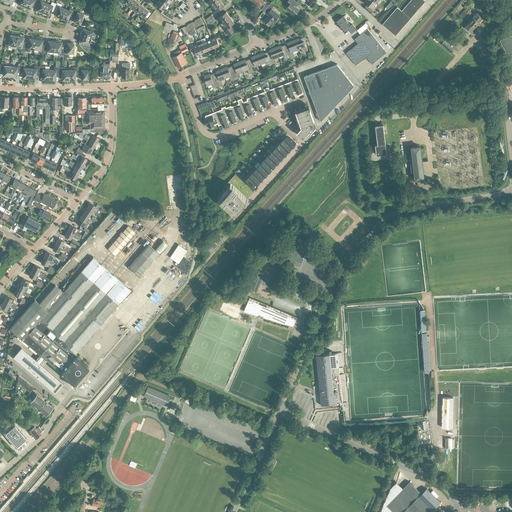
[(35,6),(37,0),(26,0),(24,7),(30,9),(32,5),(35,6)]
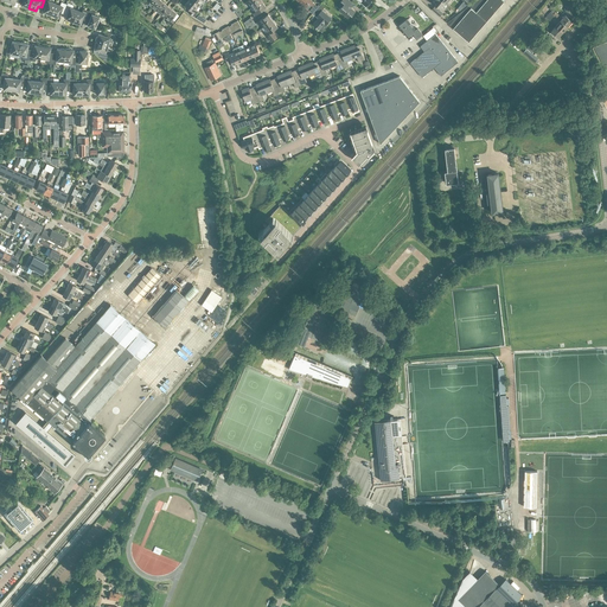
[(51,14),(55,4),(50,1),(50,0),(44,0),(42,7),(45,8),(43,12),(51,14)]
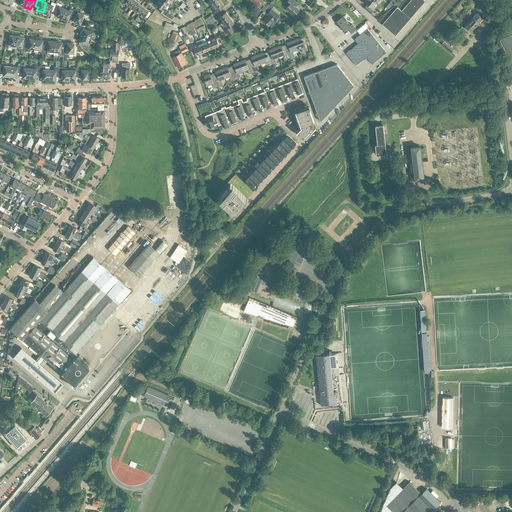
[(131,9),(137,1),(135,0),(131,0),(127,6),(131,9)]
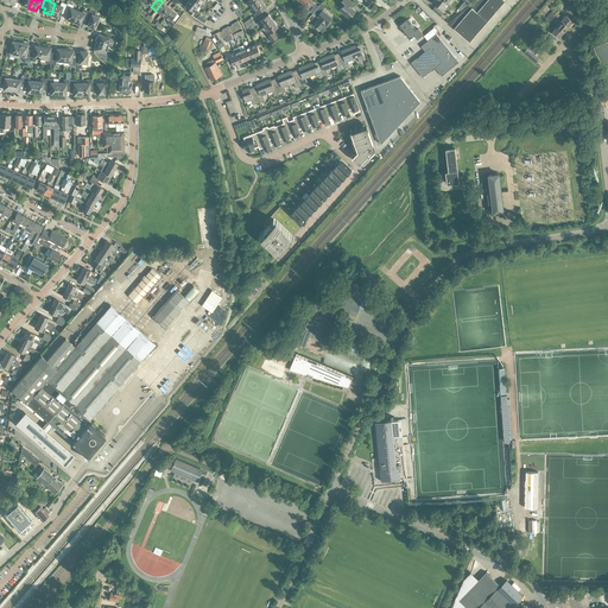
[(202,8),(202,7),(192,0),(189,0),(185,5),(190,8),(188,11),(195,17),(200,11),(196,8),(198,5),(202,8)]
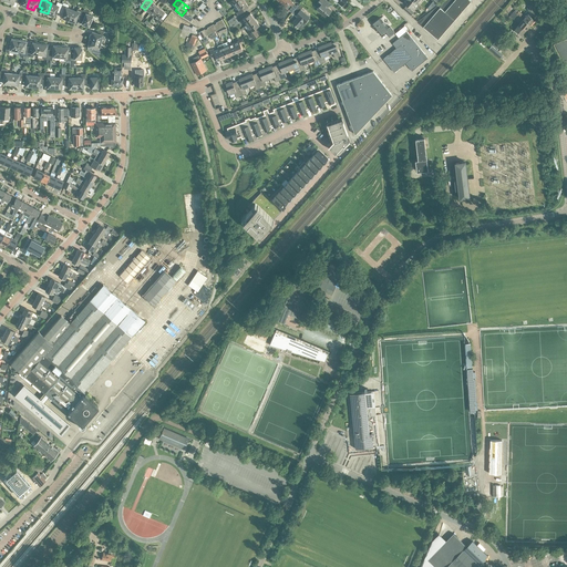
[(244,0),(236,7),(239,10),(237,12),(238,14),(249,7),(248,6),(246,3),(247,3),(244,0)]
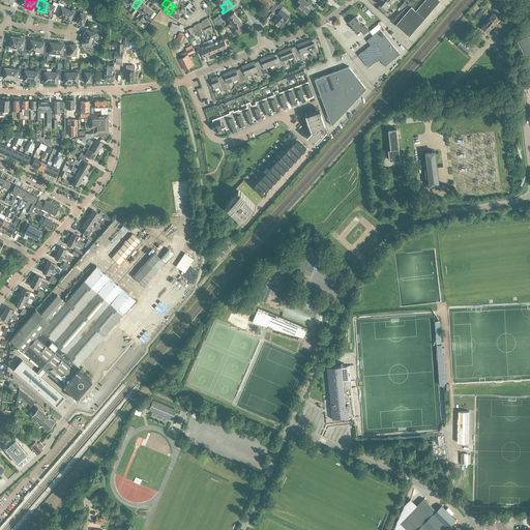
[(269,10),(274,4),(271,1),(272,0),(271,0),(259,0),(264,3),(263,5),(266,7),(269,10)]
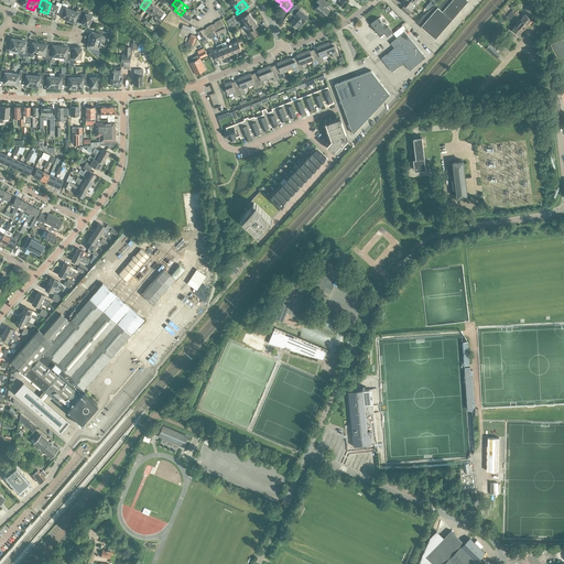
[(327,14),(331,10),(326,7),(328,3),(324,0),(317,0),(317,1),(321,3),(315,10),(323,17),(326,13),(327,14)]
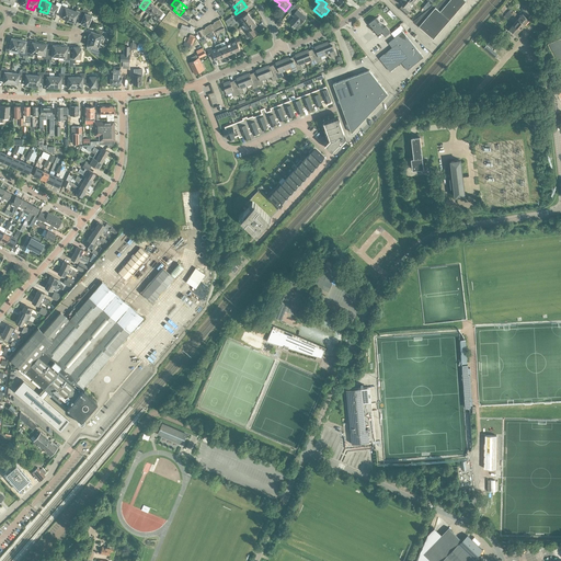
[(449,0),(448,1),(458,10),(466,1),(465,0),(449,0)]
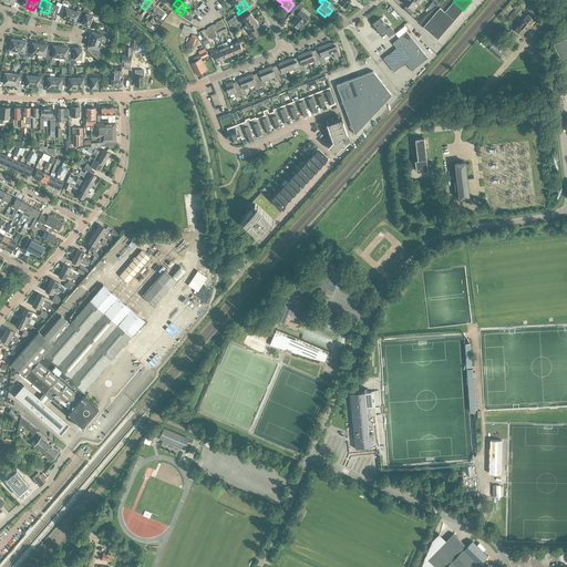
[(150,13),(156,6),(152,1),(145,10),(150,13)]
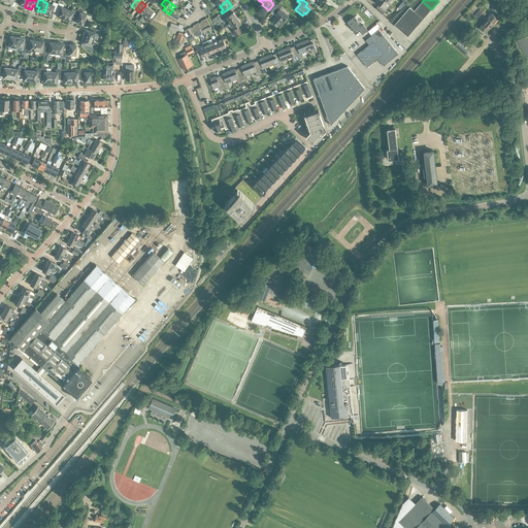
[(409,6),(402,15),(416,28),(431,9),(422,1),(415,10),(409,6)]
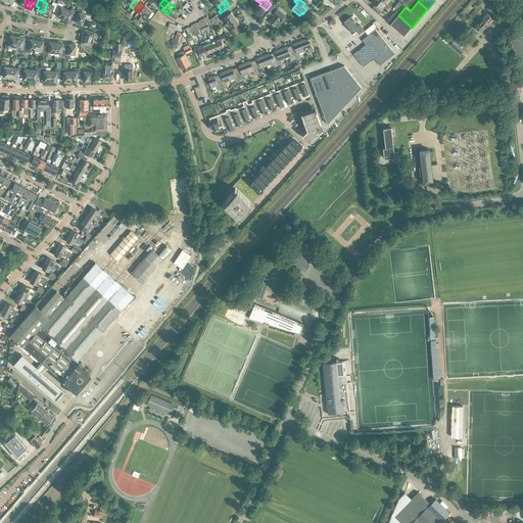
[(54,12),(57,4),(52,2),(51,4),(47,3),(44,12),(50,15),(52,11),(54,12)]
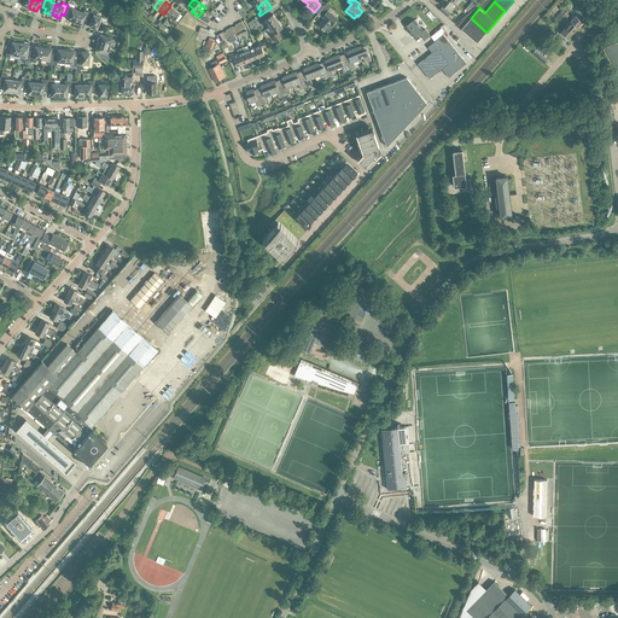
[(74,22),(79,11),(74,9),(75,5),(69,3),(68,5),(64,15),(68,16),(66,19),(74,22)]
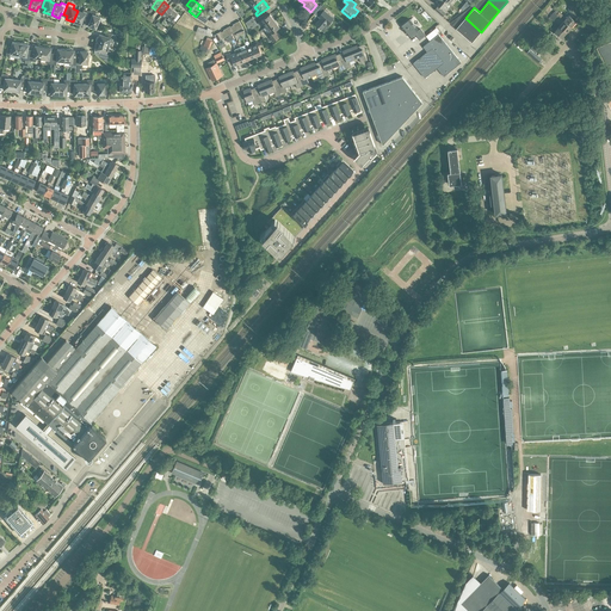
[(329,26),(328,25),(334,18),(325,10),(327,7),(323,4),(318,12),(320,14),(319,17),(320,18),(315,24),(322,30),(325,32),(329,26)]
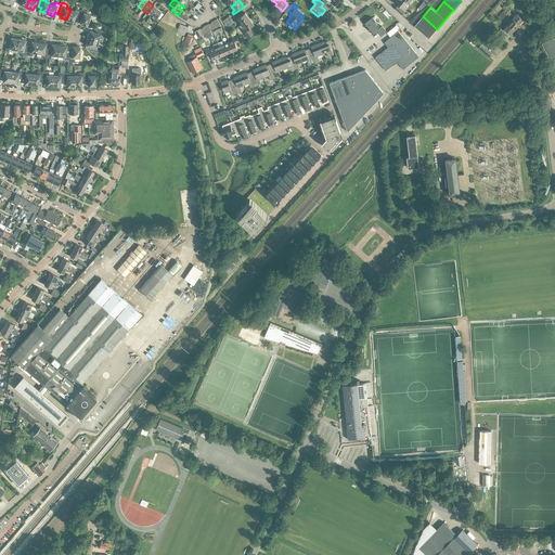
[(151,16),(156,9),(153,5),(146,13),(151,16)]
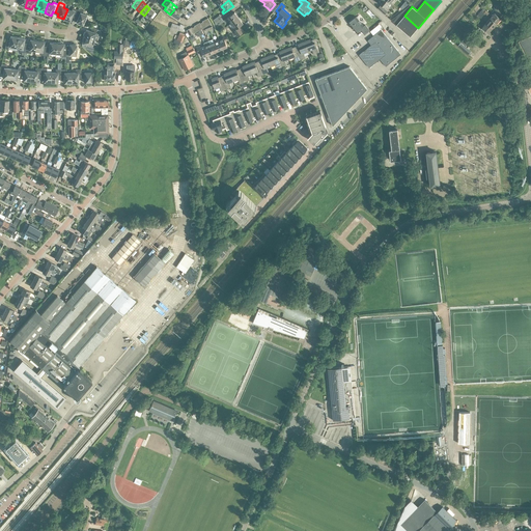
[(385,15),(388,11),(381,5),(379,8),(385,15)]
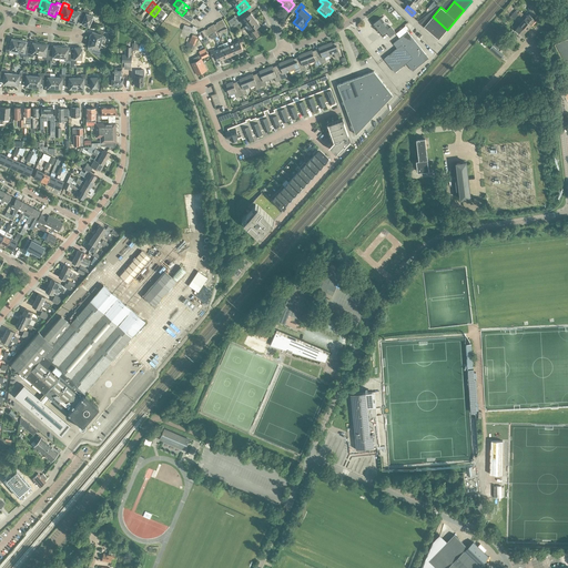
[(80,19),(83,11),(78,9),(77,11),(72,10),(68,20),(74,23),(77,18),(80,19)]
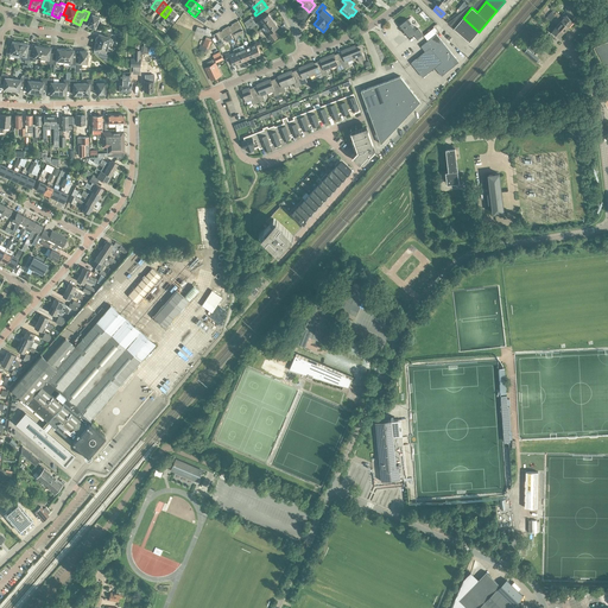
[(89,12),(86,20),(89,21),(87,25),(95,29),(100,17),(94,16),(96,12),(89,10),(89,12)]
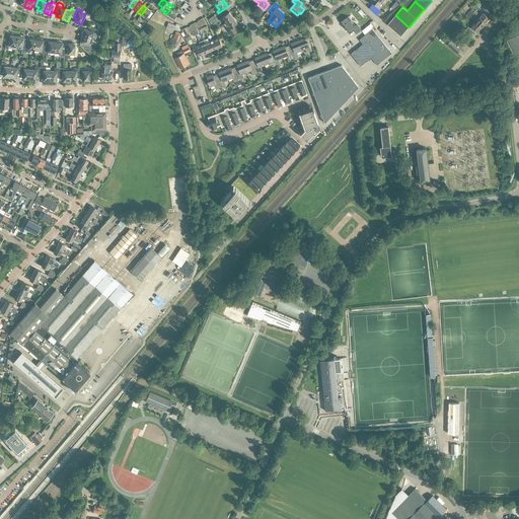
[(146,8),(141,15),(144,18),(143,19),(146,21),(149,17),(147,15),(150,11),(146,8)]
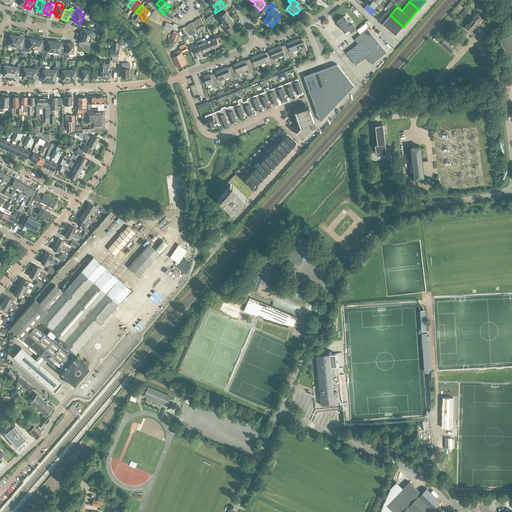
[(223,23),(231,17),(229,14),(228,15),(226,12),(216,20),(218,21),(220,19),(223,23)]
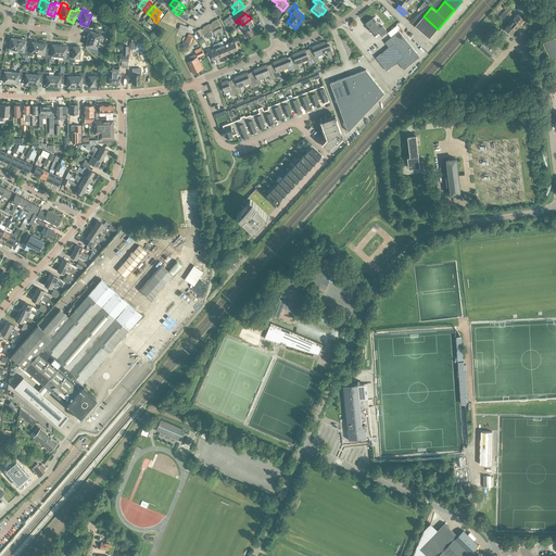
[(438,29),(424,16),(419,13),(409,21),(415,26),(429,38),(438,29)]
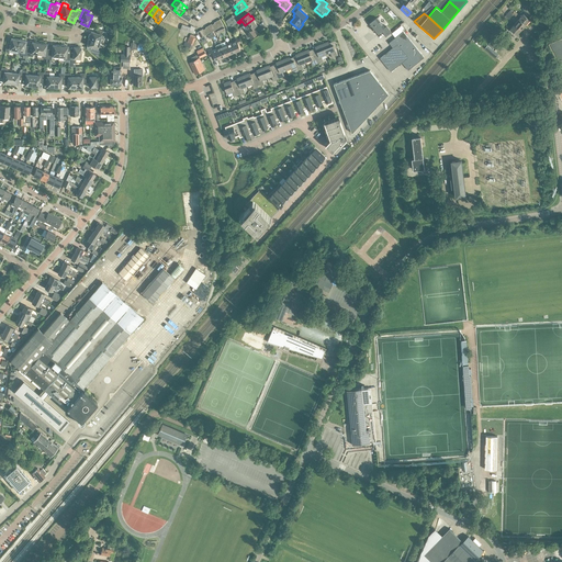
[(519,19),(526,25),(530,20),(524,14),(519,19)]
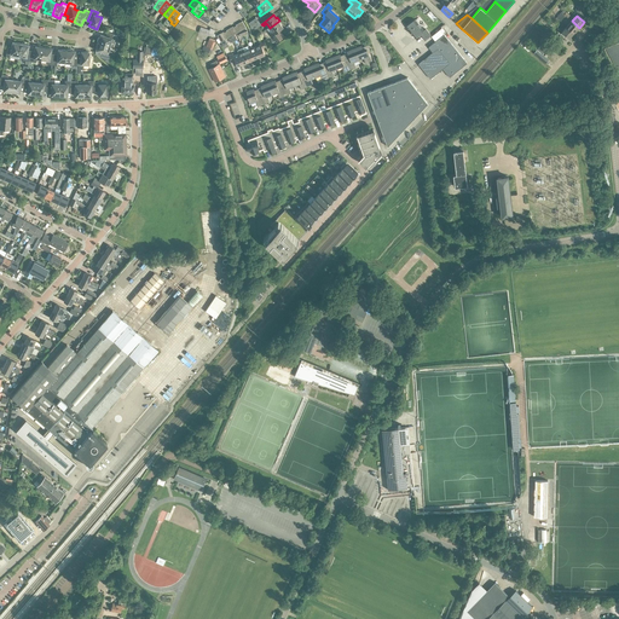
[(279,21),(270,28),(273,32),(270,35),(277,44),(284,38),(279,30),(284,28),(283,27),(281,24),(282,24),(279,21)]
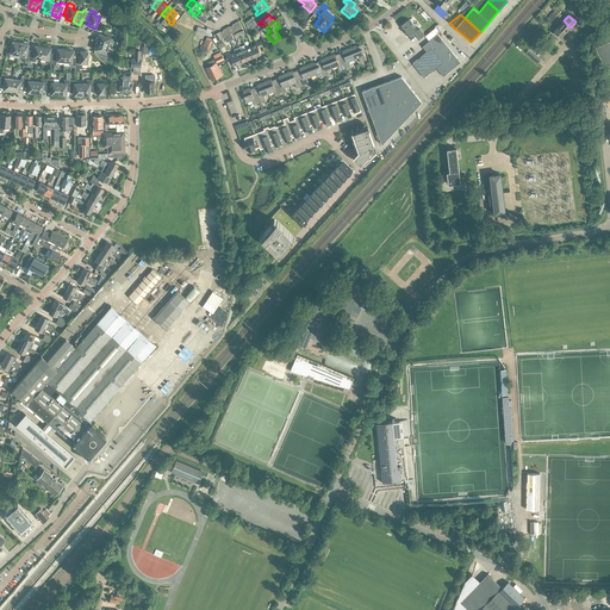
[(418,31),(409,20),(400,26),(410,37),(415,33),(419,39),(424,35),(419,29),(418,31)]
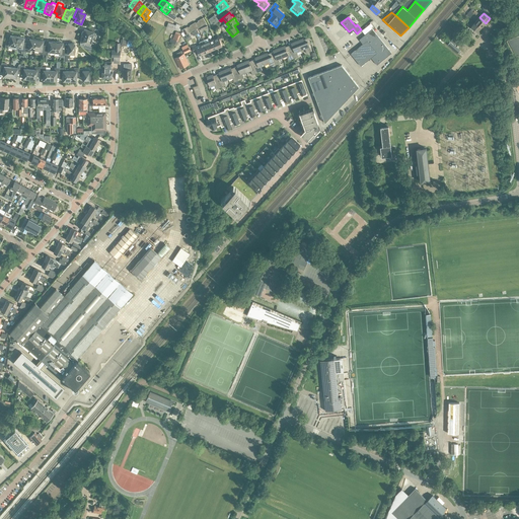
[(482,27),(486,23),(479,17),(475,22),(482,27)]
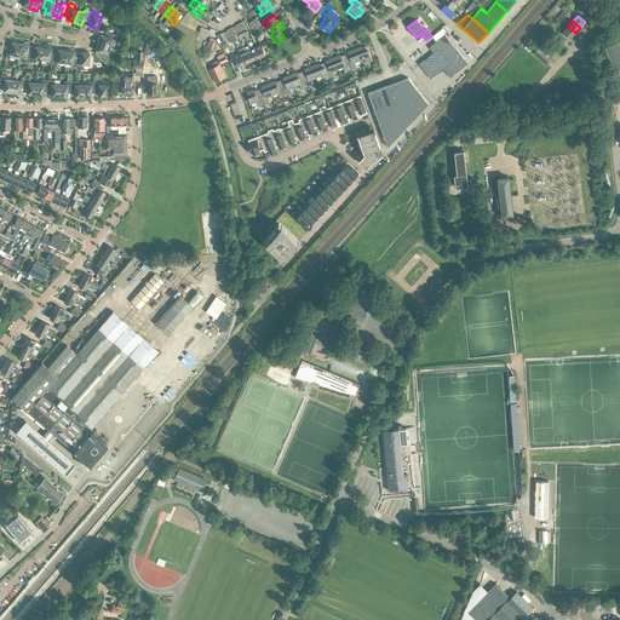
[(570,39),(575,33),(568,27),(563,33),(570,39)]
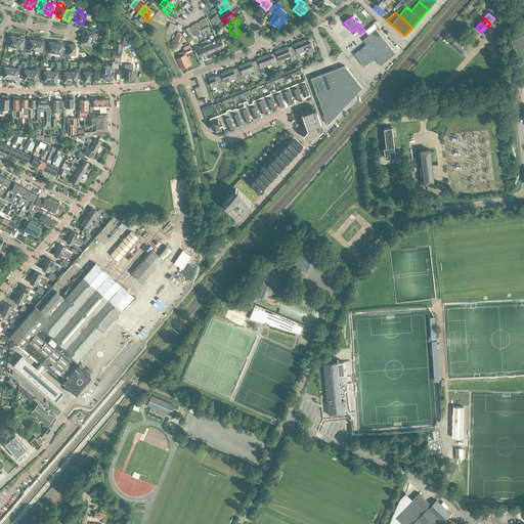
[(381,66),(395,53),(377,30),(373,26),(365,31),(368,35),(363,40),(366,44),(354,54),(364,67),(375,58),(381,66)]
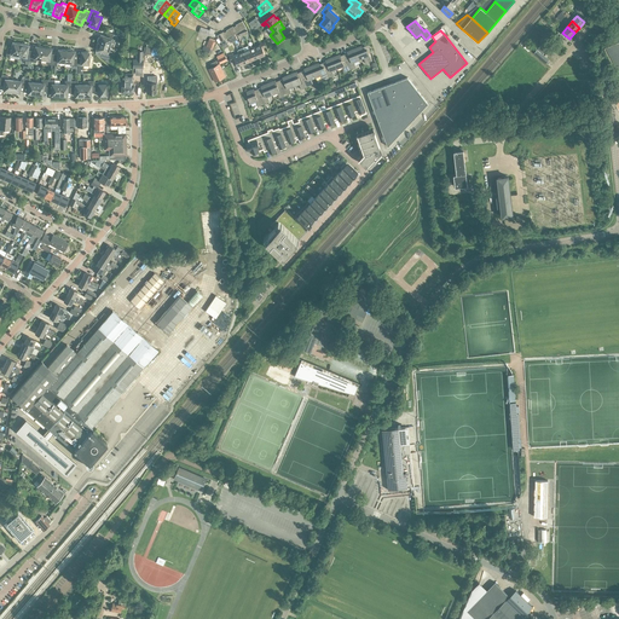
[(98,42),(110,46),(111,41),(115,42),(116,35),(106,33),(105,36),(100,35),(98,42)]
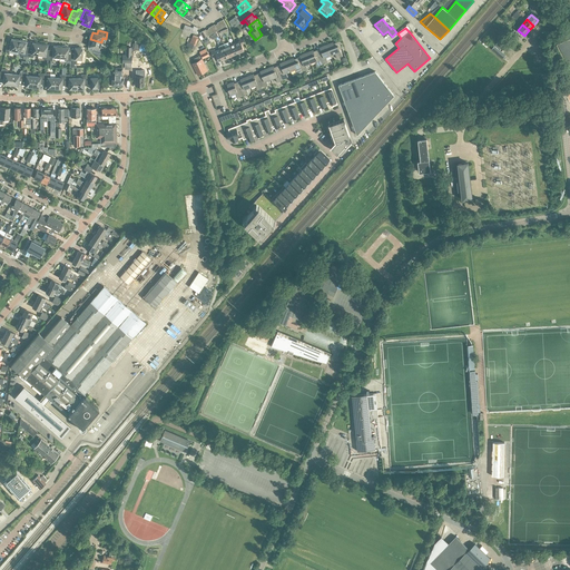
[(194,50),(199,38),(194,35),(188,48),(194,50)]
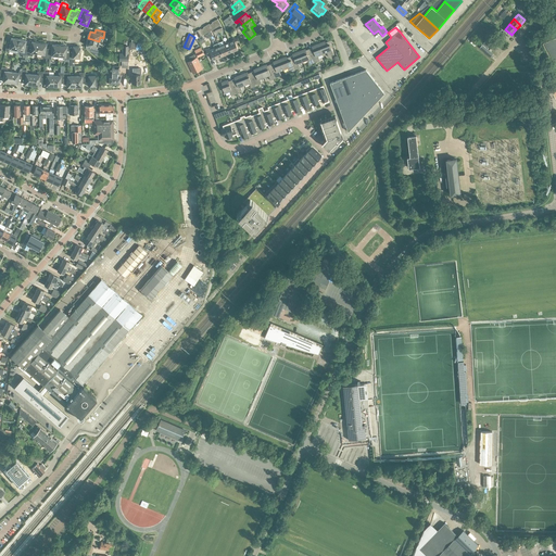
[(555,68),(555,36),(543,43),(555,68)]
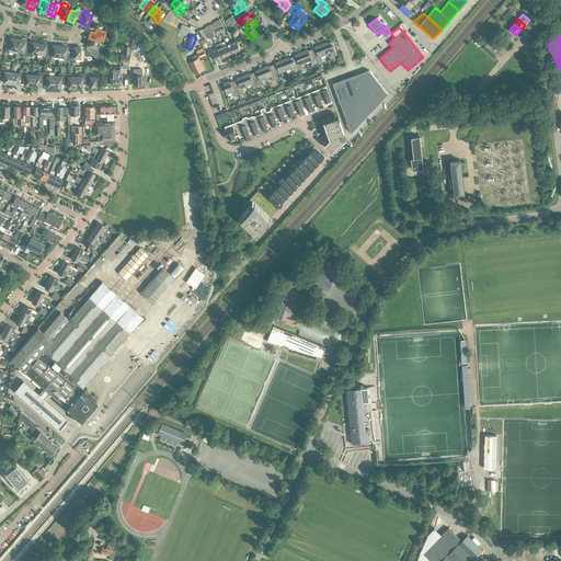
[(231,43),(236,52),(240,49),(238,44),(241,43),(239,37),(236,38),(236,41),(231,43)]
